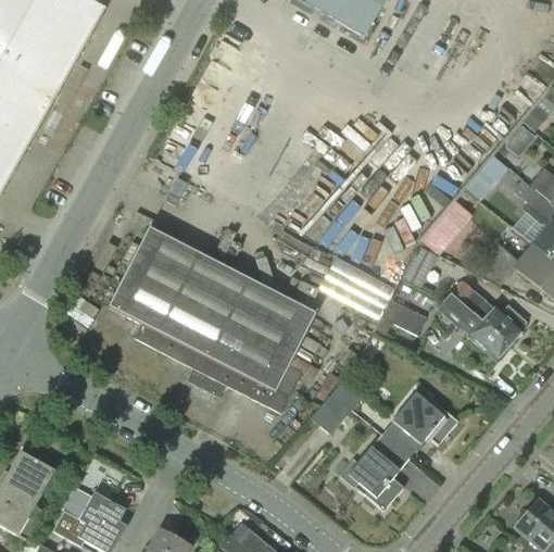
[(0,0),(0,193),(105,7),(93,0),(0,0)]
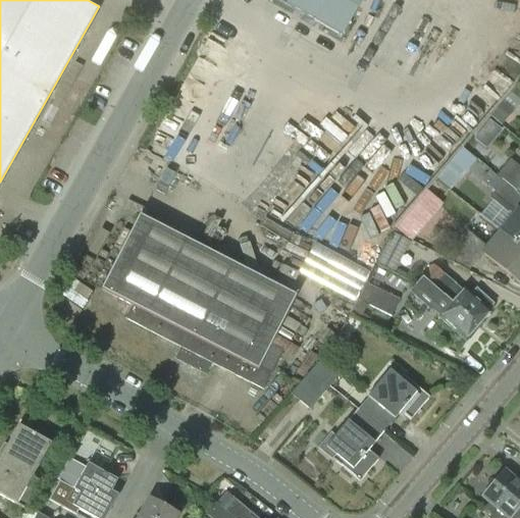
[(283,0),(304,11),(302,16),(312,22),(314,17),(343,34),(361,0),(283,0)]
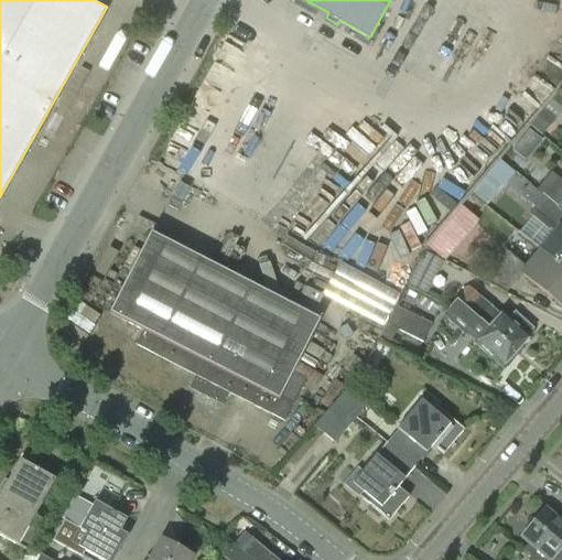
[(303,193),(336,210),(366,150),(333,133),(303,193)]
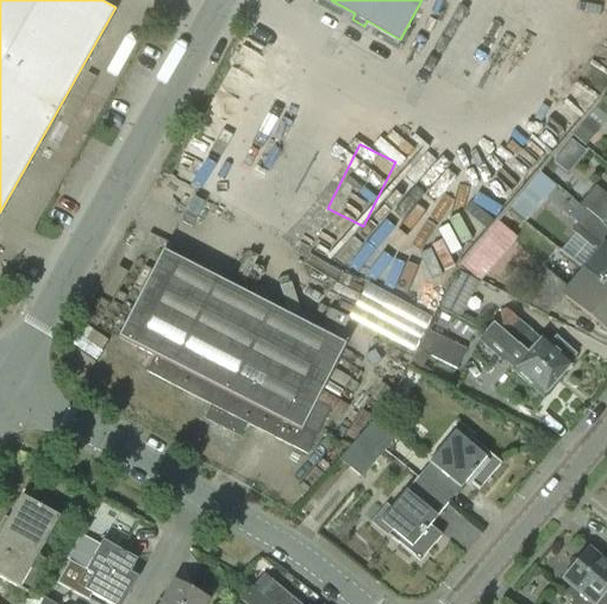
[(582,200),(605,218),(606,215),(606,188),(598,181),(582,200)]
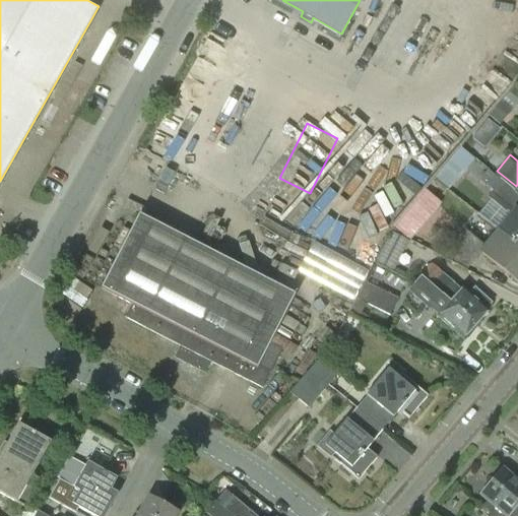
[(377,250),(410,179),(387,168),(353,239),(377,250)]
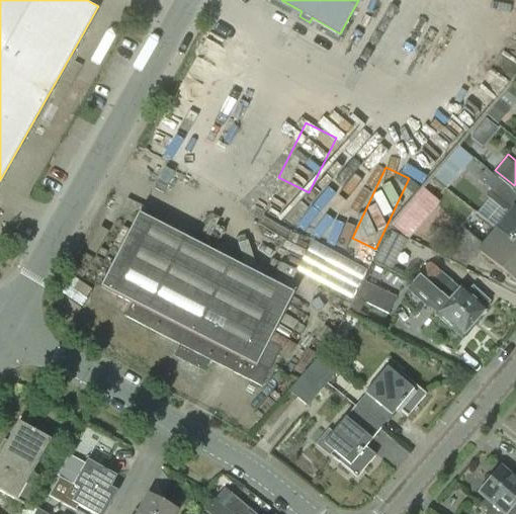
[(508,210),(496,226),(515,241),(515,205),(514,204),(515,202),(515,188),(500,176),(487,192),(508,210)]
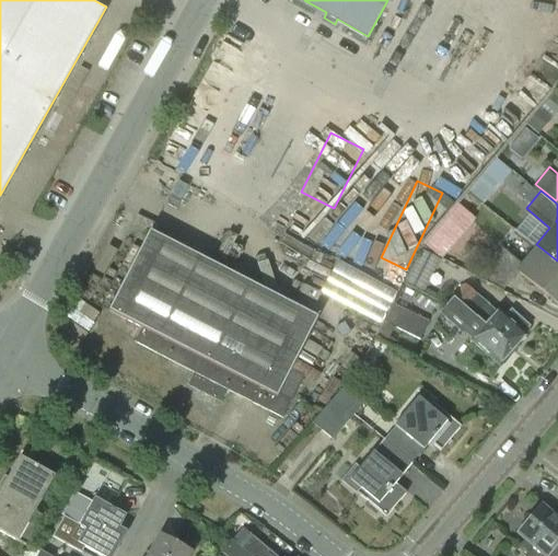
[(195,370),(188,382),(221,400),(228,386),(282,415),(304,373),(291,367),(317,315),(150,229),(109,308),(142,325),(136,339),(195,370)]
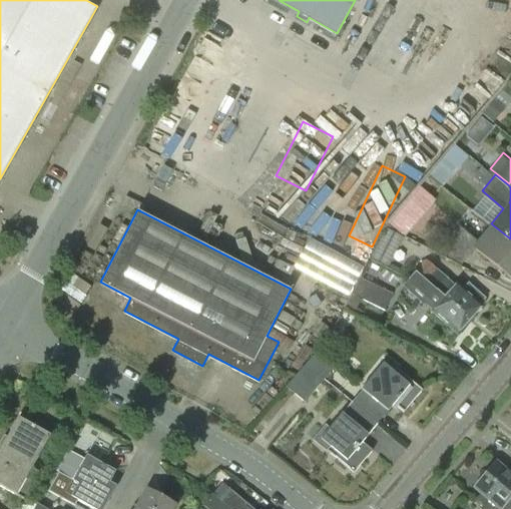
[(510,238),(491,223),(477,239),(458,224),(437,250),(461,263),(475,245),(510,275),(510,238)]
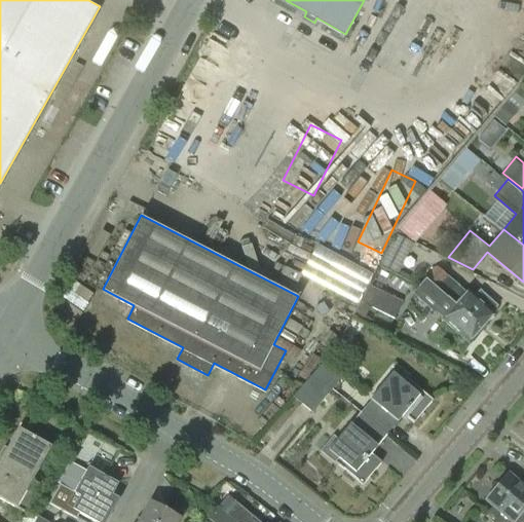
[(382,262),(399,270),(413,240),(397,232),(382,262)]
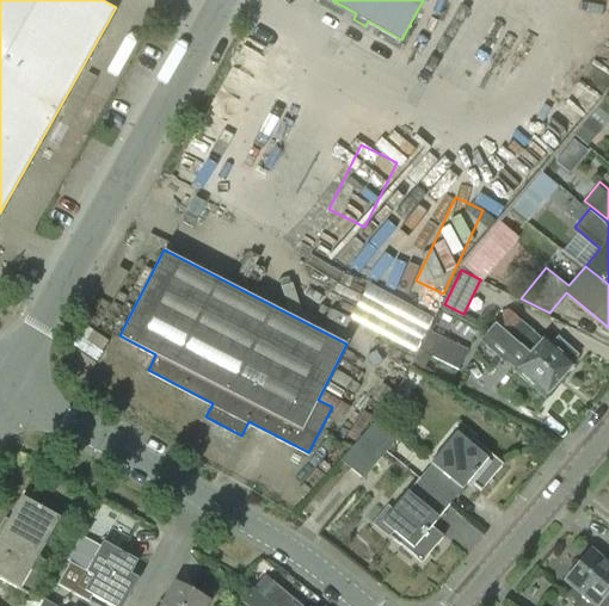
[(576,362),(573,360),(579,353),(559,334),(553,341),(546,335),(545,338),(523,319),(509,305),(496,320),(510,334),(510,333),(521,342),(560,378),(576,362)]
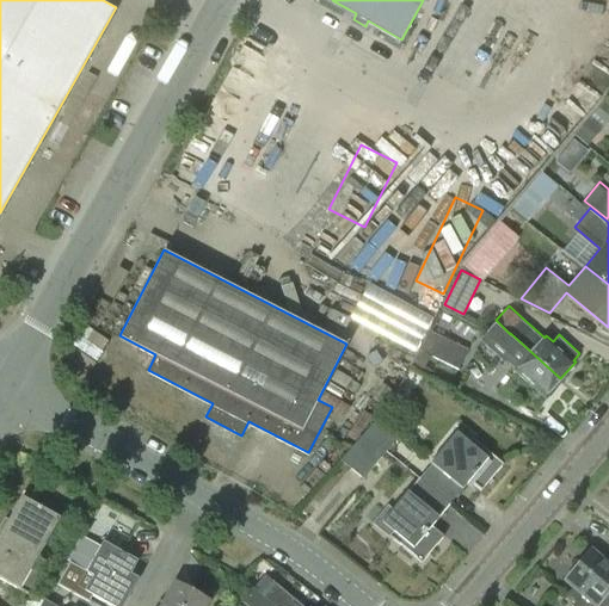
[(510,334),(496,320),(481,335),(497,348),(498,347),(518,365),(516,368),(546,394),(560,378),(521,342),(510,333),(510,334)]
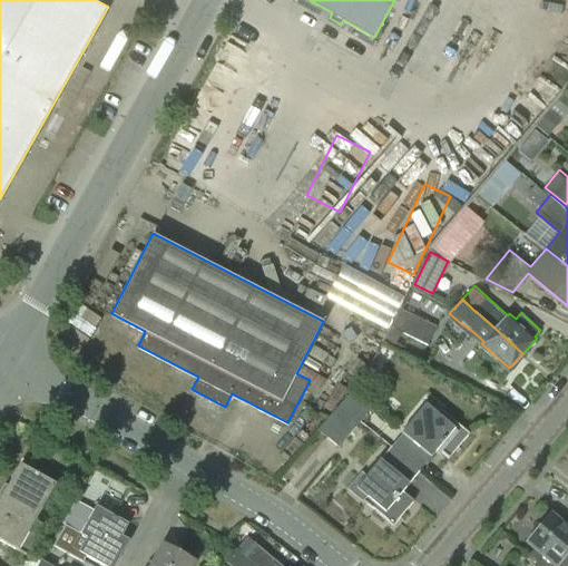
[(393,325),(429,342),(438,324),(403,306),(393,325)]
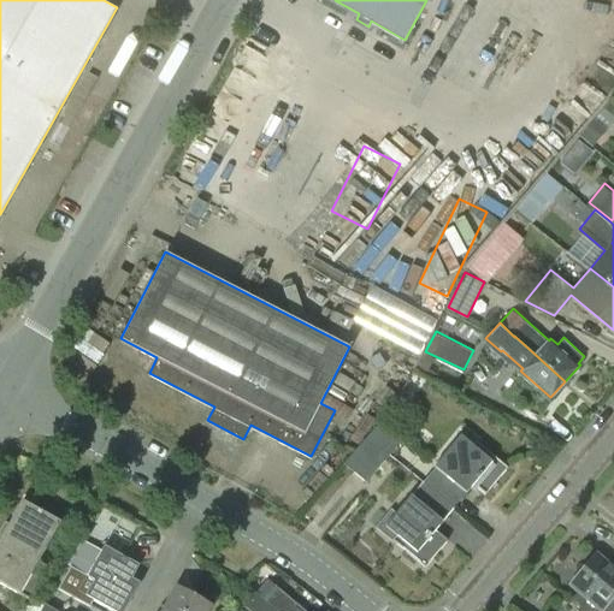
[(344,462),(367,480),(405,435),(383,419),(344,462)]
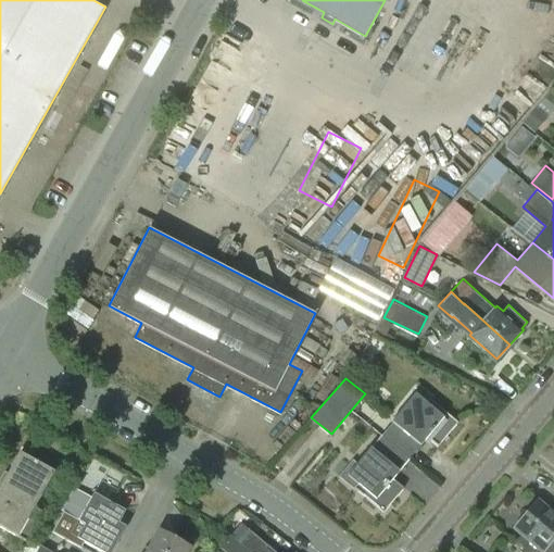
[(393,421),(383,434),(410,455),(428,435),(439,444),(458,421),(429,396),(428,398),(416,388),(410,396),(412,397),(392,419),(393,421)]
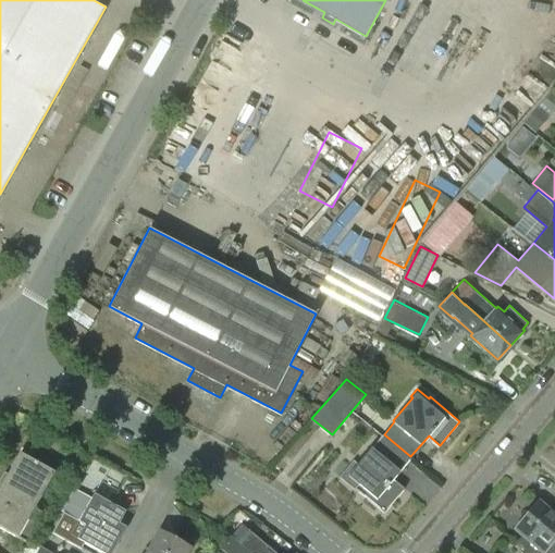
[(410,456),(384,434),(373,446),(372,446),(354,468),(352,467),(346,475),(358,484),(356,487),(385,511),(405,487),(394,478),(401,469),(410,456)]
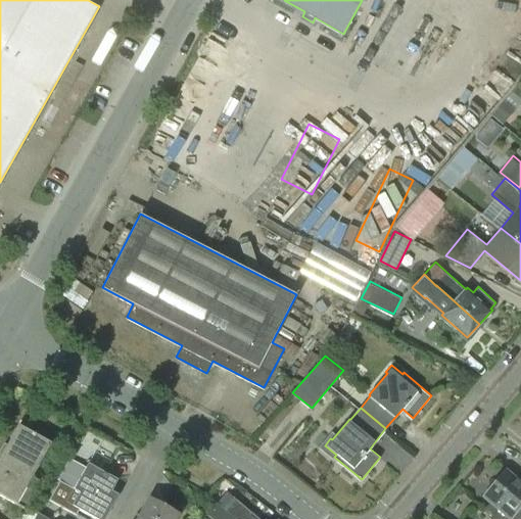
[(0,458),(0,492),(25,507),(40,478),(33,474),(51,441),(19,424),(0,458)]
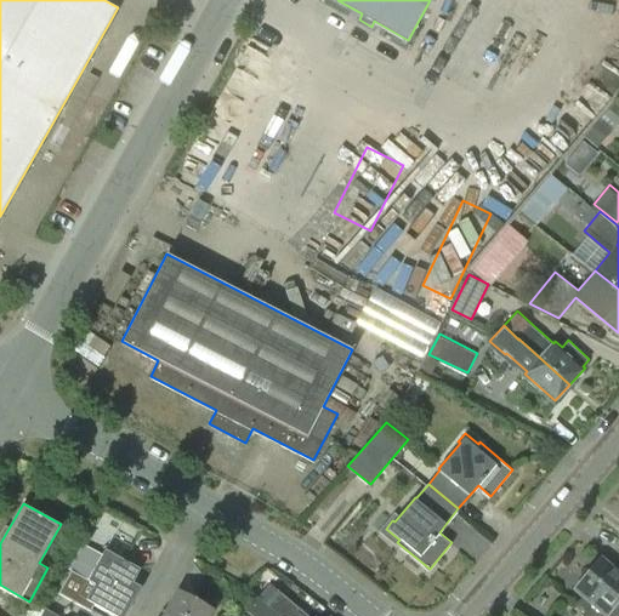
[(124,615),(141,586),(132,581),(140,568),(106,549),(77,602),(92,610),(96,603),(120,615),(124,615)]
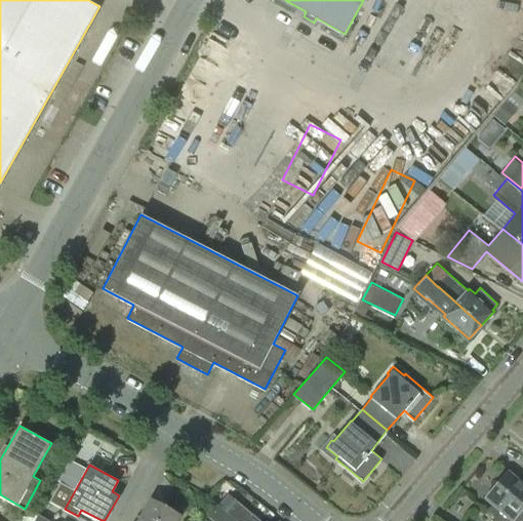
[(522,481),(509,470),(498,482),(522,503),(522,481)]
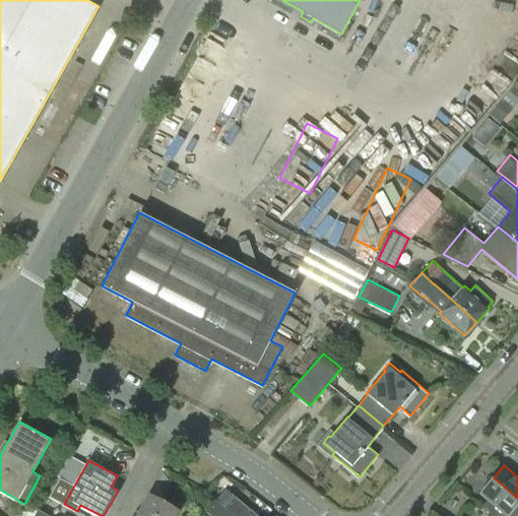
[(209,491),(218,500),(229,508),(238,515),(265,515),(264,515),(263,515),(259,515),(249,507),(248,508),(228,491),(235,482),(224,473),(209,491)]
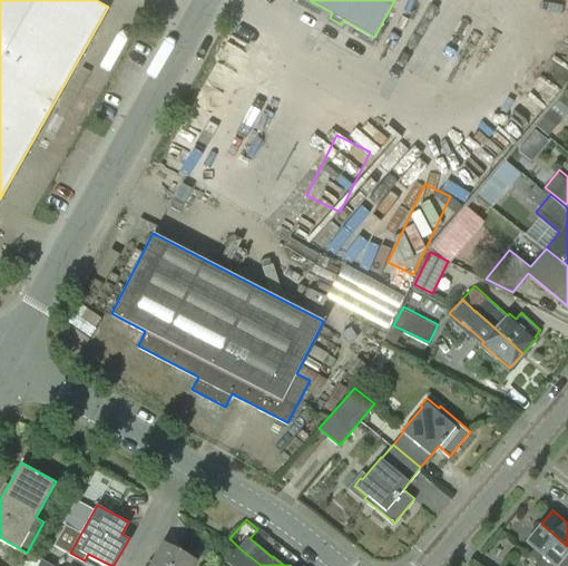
[(567,546),(541,524),(527,539),(536,547),(531,553),(538,559),(535,564),(537,565),(567,565),(567,546)]
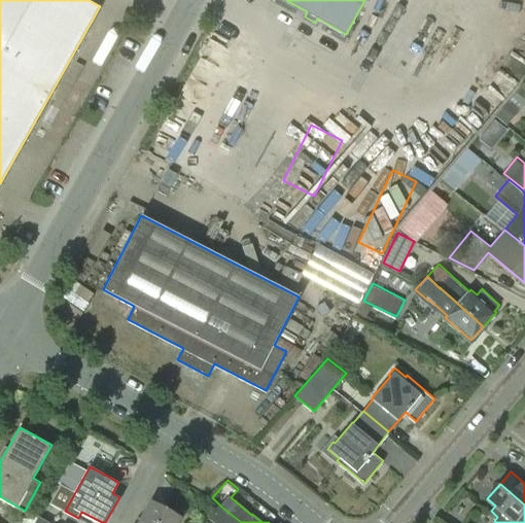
[(176,522),(180,517),(151,500),(138,522),(176,522)]
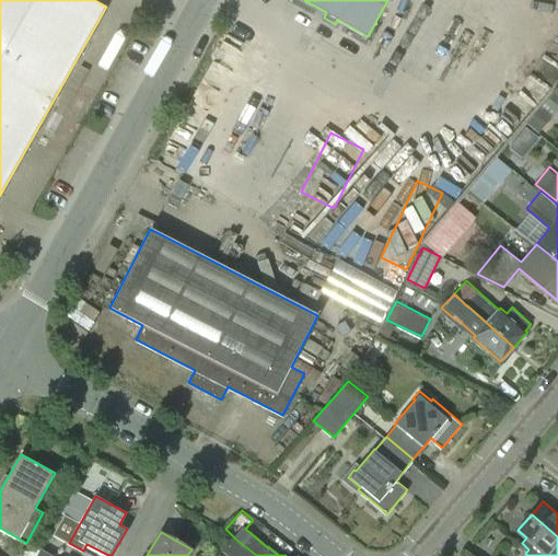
[(256,555),(246,547),(235,539),(227,549),(234,555),(256,555)]
